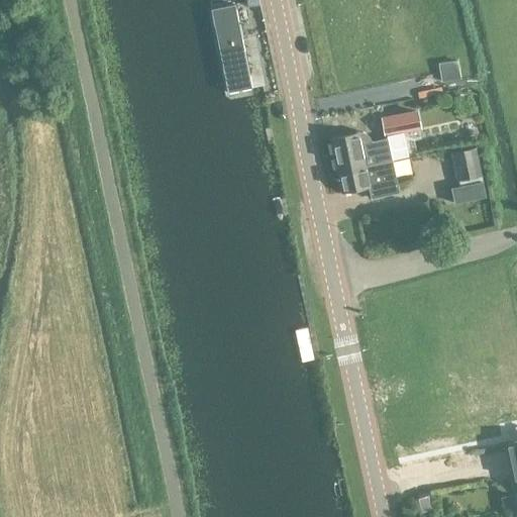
[(218,105),(266,95),(243,0),(208,0),(197,3),(218,105)]
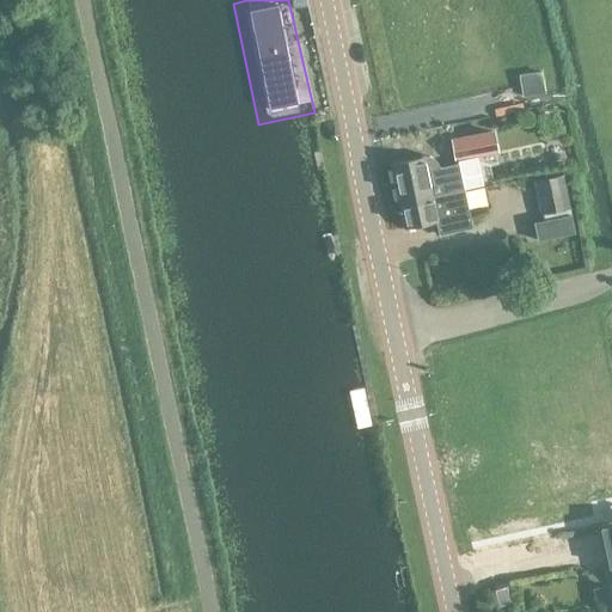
[(521,77),(524,97),(546,93),(543,73),(521,77)]
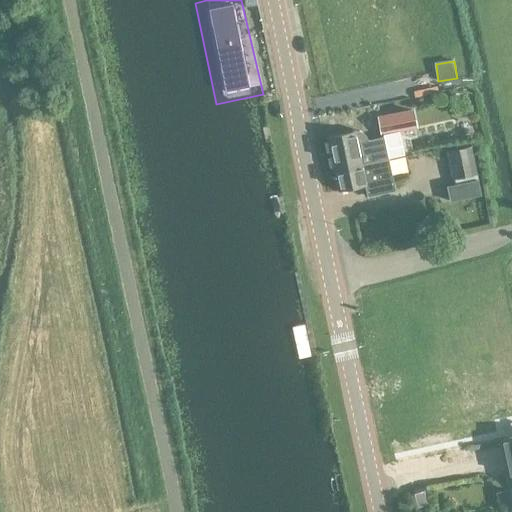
[(384,136),(369,139),(366,135),(363,132),(359,130),(355,131),(355,129),(354,129),(354,131),(328,136),(335,172),(388,161),(387,159),(406,155),(401,129),(415,126),(412,110),(380,117),(384,136)]
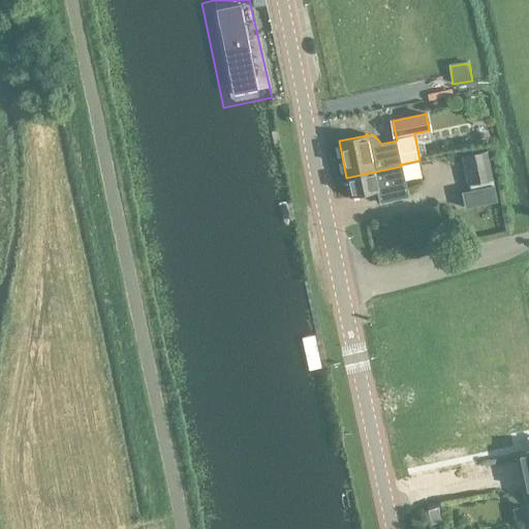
[(485,153),(463,157),(468,185),(490,181),(485,153)]
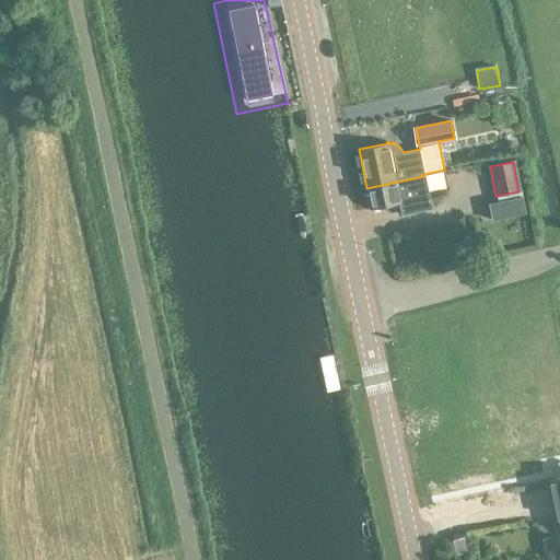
[(424,176),(366,188),(371,207),(399,201),(401,214),(431,208),(424,176)]
